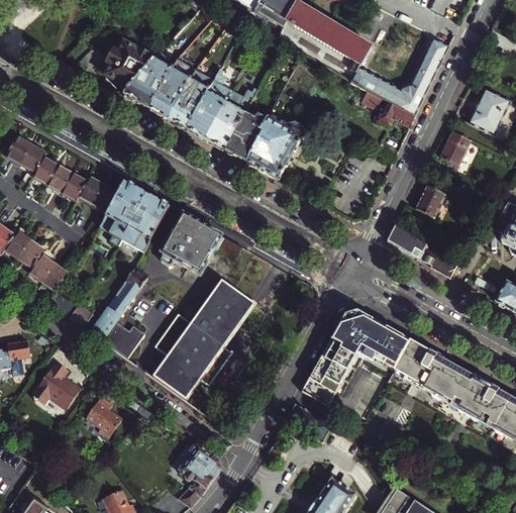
[(197,10),(207,0),(186,0),(197,10)]
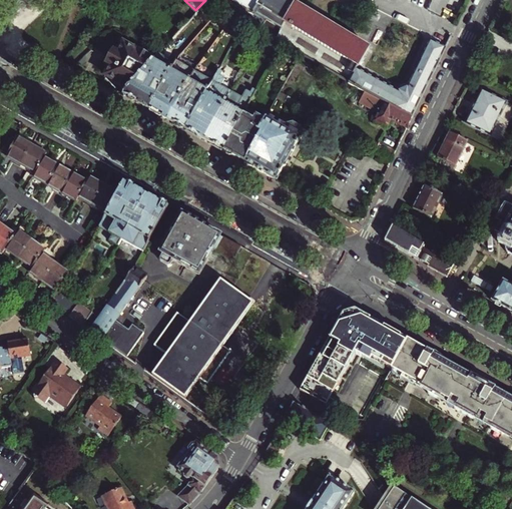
[(234,0),(252,11),(253,10),(281,26),(285,20),(312,36),(352,59),(347,67),(353,70),(348,79),(370,91),(384,98),(412,113),(445,44),(430,36),(407,82),(407,81),(397,85),(398,87),(382,79),(357,65),(368,44),(296,1),(296,0),(234,0)]
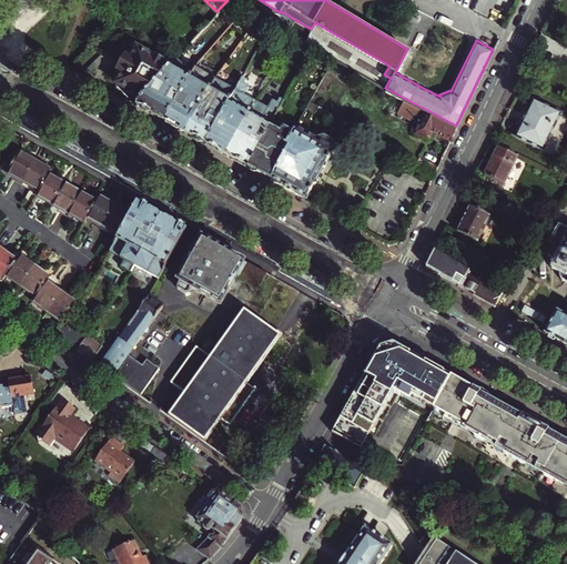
[(315,22),(311,29),(305,40),(385,88),(391,78),(384,74),(390,66),(345,40),(315,22)]
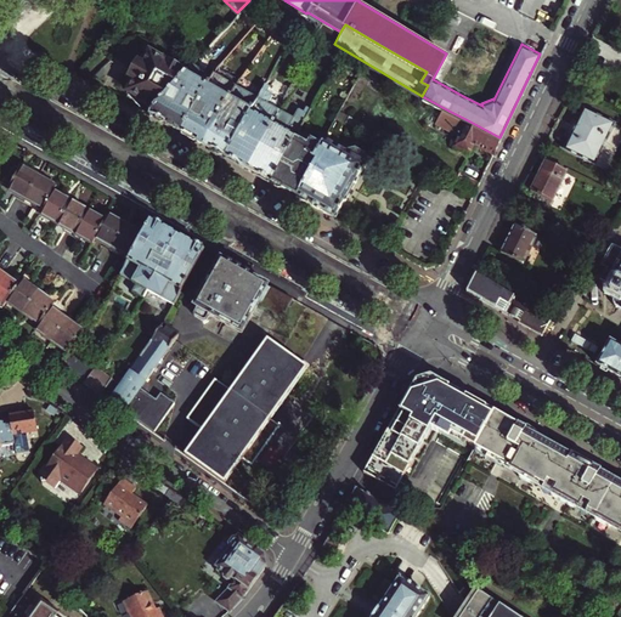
[(153,106),(187,67),(164,54),(163,56),(148,49),(142,61),(137,58),(129,73),(134,75),(126,88),(140,95),(139,97),(153,106)]
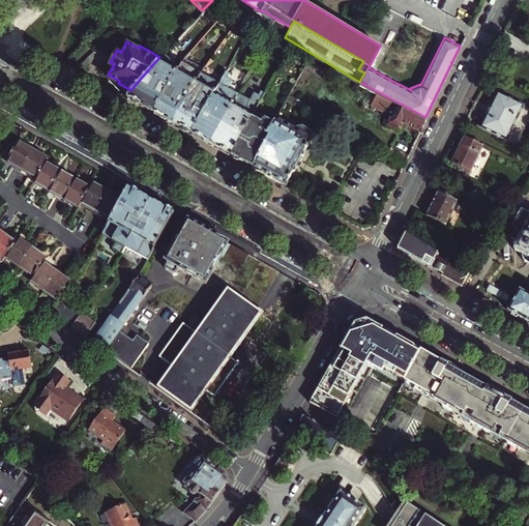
[(164,52),(159,57),(130,90),(126,95),(153,110),(180,63),(170,57),(169,55),(164,52)]
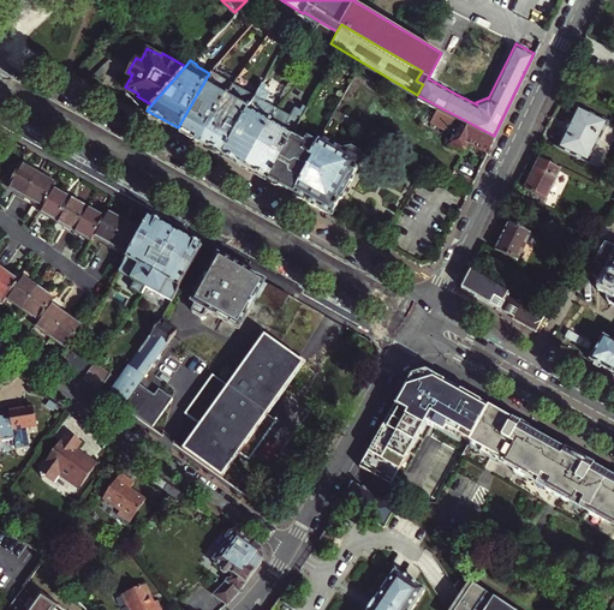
[(226,93),(233,81),(220,73),(220,72),(212,67),(209,73),(178,127),(201,139),(226,93)]
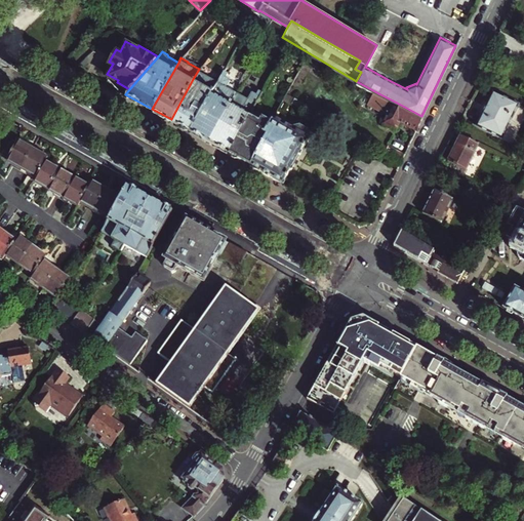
[(210,75),(199,69),(193,79),(171,119),(190,129),(218,78),(210,74),(210,75)]
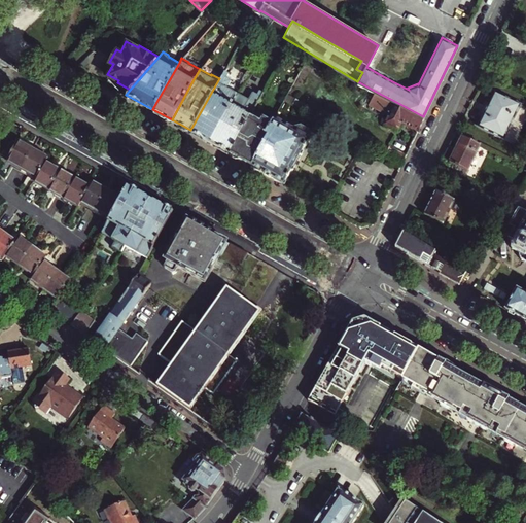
[(219,78),(190,130),(209,141),(237,92),(226,85),(230,78),(230,77),(225,75),(228,71),(224,69),(219,78)]
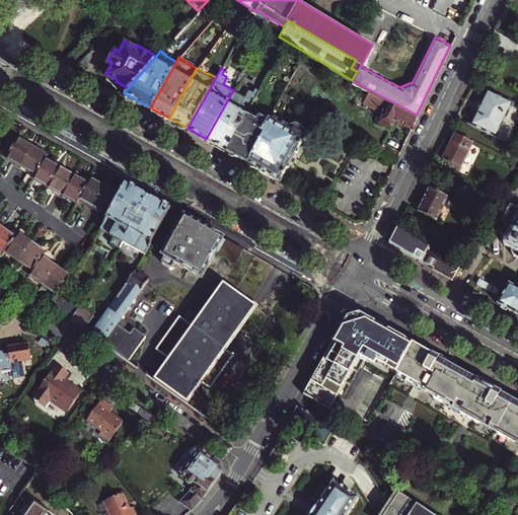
[(240,122),(245,113),(248,107),(259,88),(255,86),(252,90),(248,88),(247,89),(243,95),(233,90),(206,139),(225,149),(240,122)]
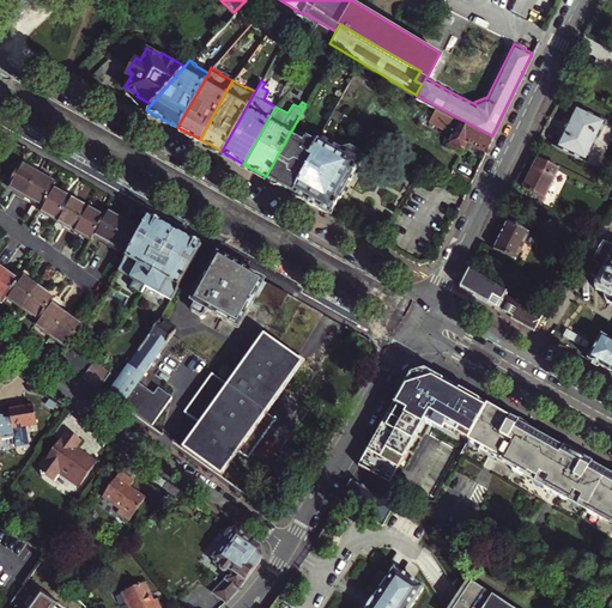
[(575,103),(556,144),(585,158),(604,119),(575,103)]
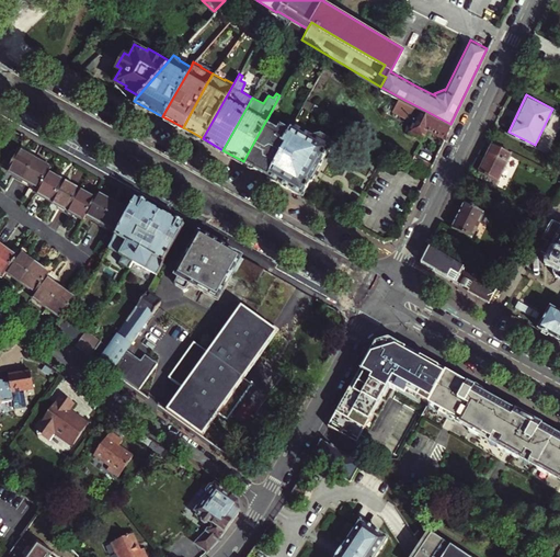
[(401,109),(415,116),(420,108),(404,100),(401,109)]
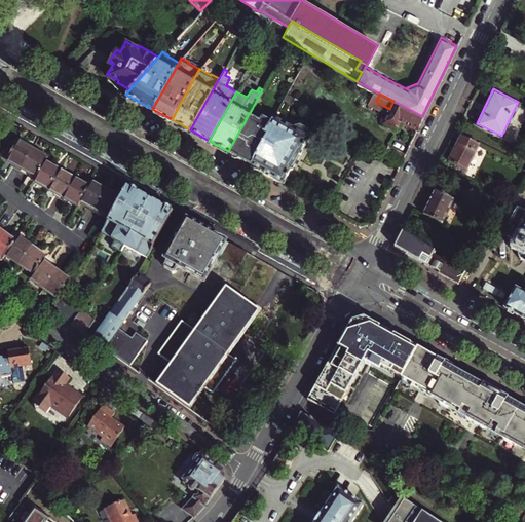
[(397,127),(401,119),(402,115),(405,116),(407,122),(417,127),(422,116),(394,101),(389,109),(383,121),(397,127)]
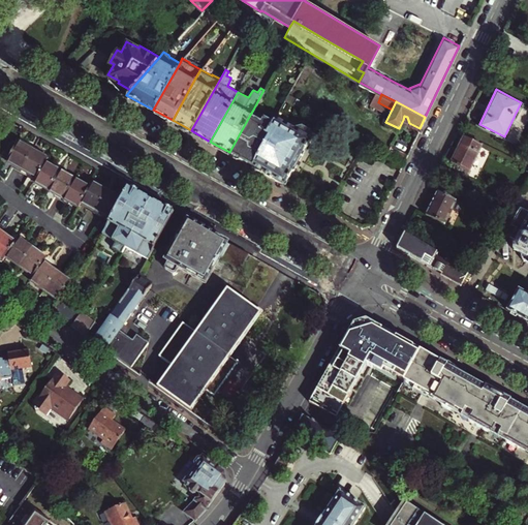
[(253,110),(250,115),(261,120),(264,116),(253,110)]
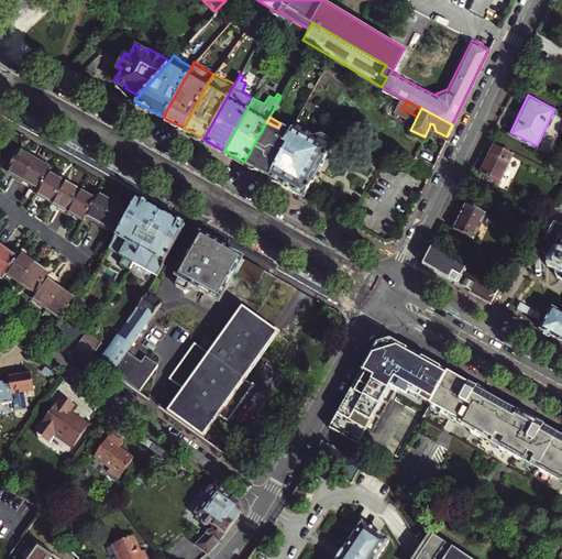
[(261,132),(244,162),(268,175),(268,174),(286,142),(284,140),(290,129),(281,123),(278,128),(266,122),(261,132)]
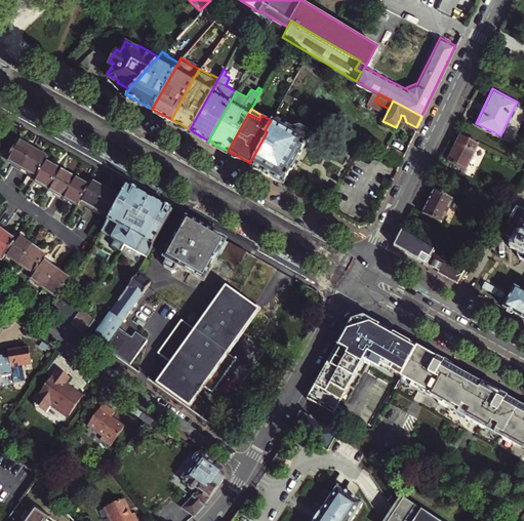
[(267,132),(250,162),(282,181),(283,179),(283,178),(290,166),(291,164),(290,164),(297,151),(299,151),(300,150),(299,150),(307,136),(307,137),(308,135),(309,133),(307,128),(298,124),(293,125),(292,126),(273,116),(271,120),(265,130),(267,132)]
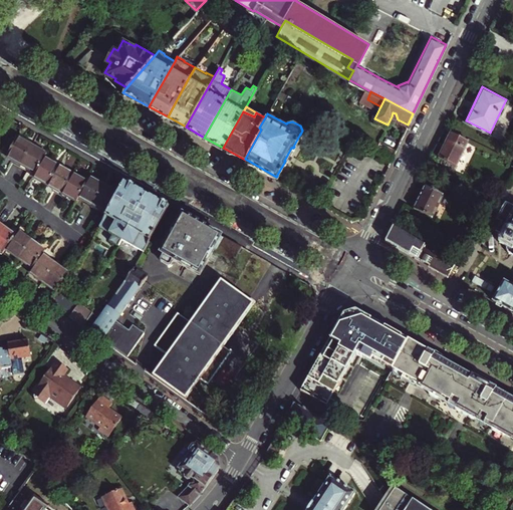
[(467,139),(450,130),(438,155),(455,164),(467,139)]
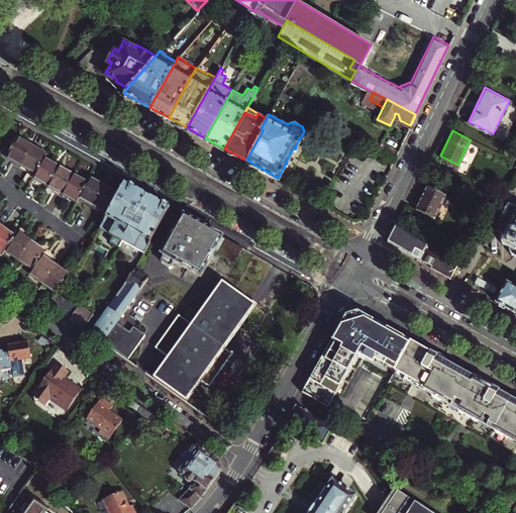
[(20,163),(31,141),(17,134),(6,155),(20,163)]
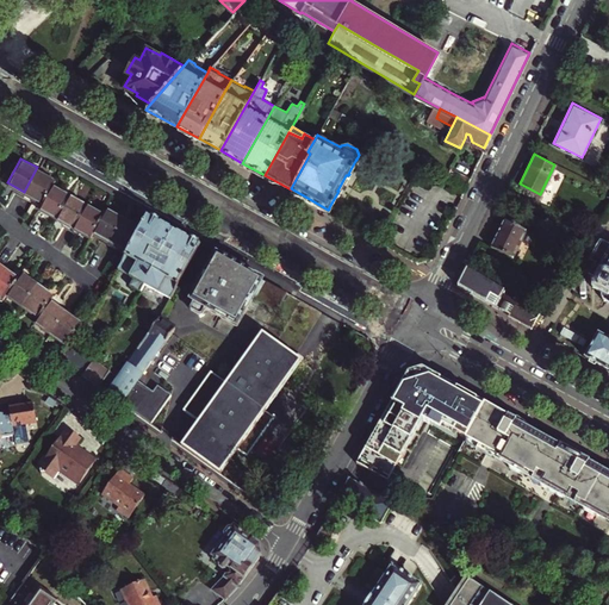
[(55,178),(37,167),(24,192),(42,201),(51,182),(55,178)]
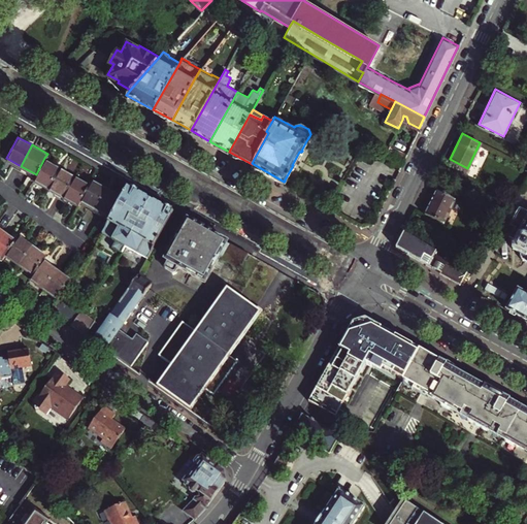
[(44,158),(36,174),(33,179),(47,187),(59,166),(44,158)]
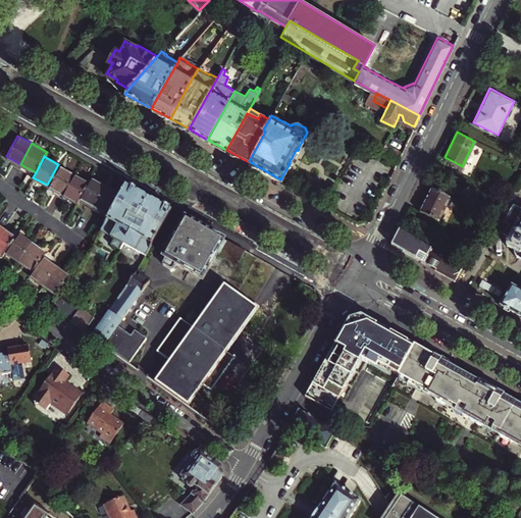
[(58,164),(47,185),(61,193),(72,172),(58,164)]
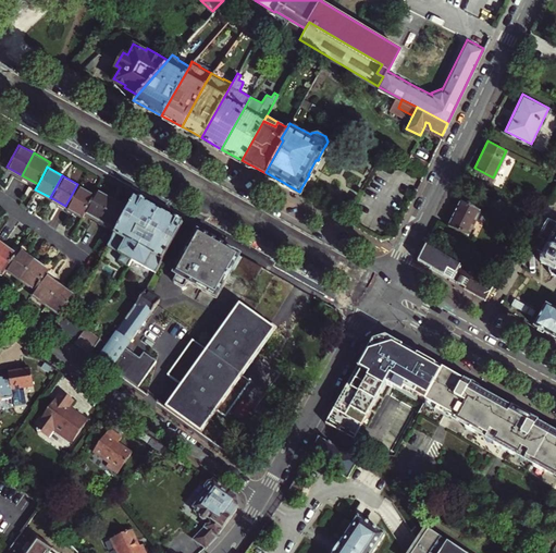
[(84,209),(93,193),(77,184),(65,206),(81,214),(84,209)]
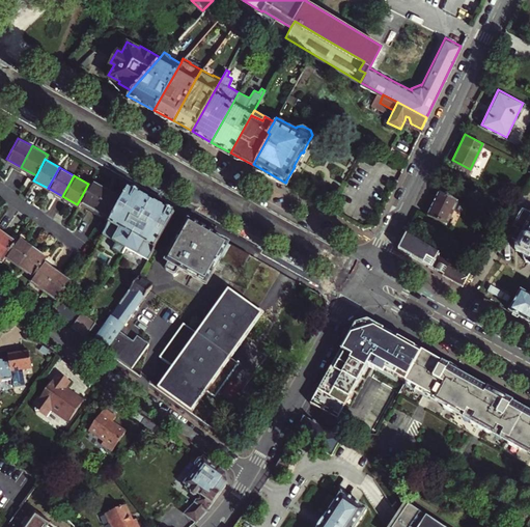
[(95,209),(107,188),(91,179),(88,184),(80,199),(95,209)]
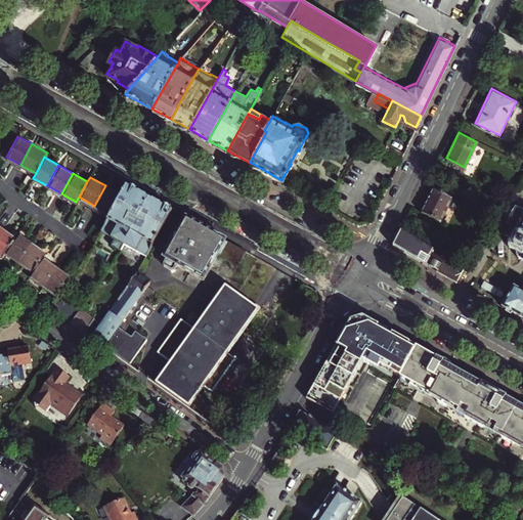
[(126,182),(120,192),(109,214),(100,228),(115,236),(111,243),(120,247),(123,241),(149,195),(126,182)]
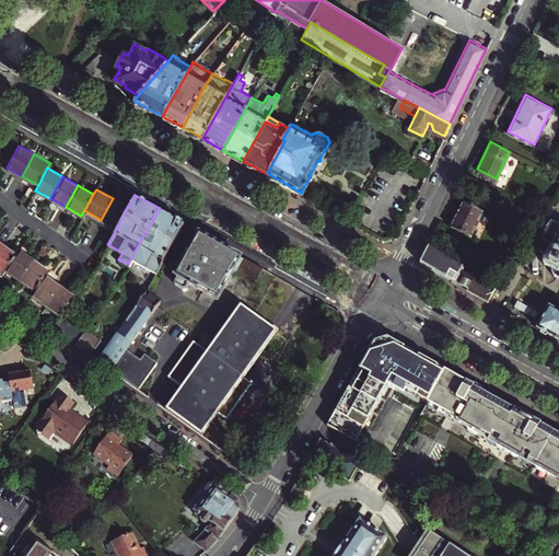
[(128,206),(113,198),(101,220),(116,229),(128,206)]
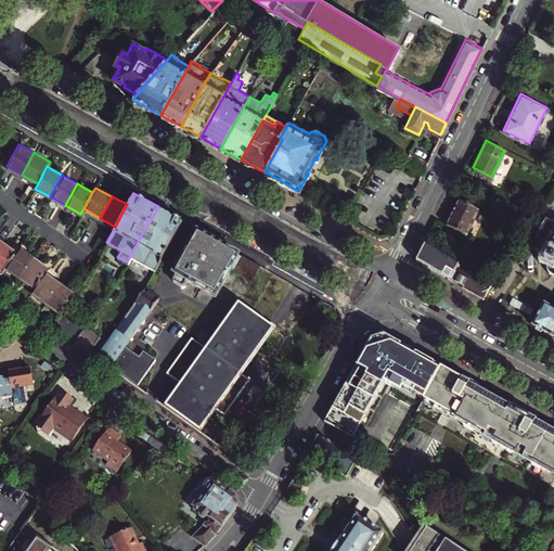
[(447,221),(465,231),(477,206),(459,196),(447,221)]
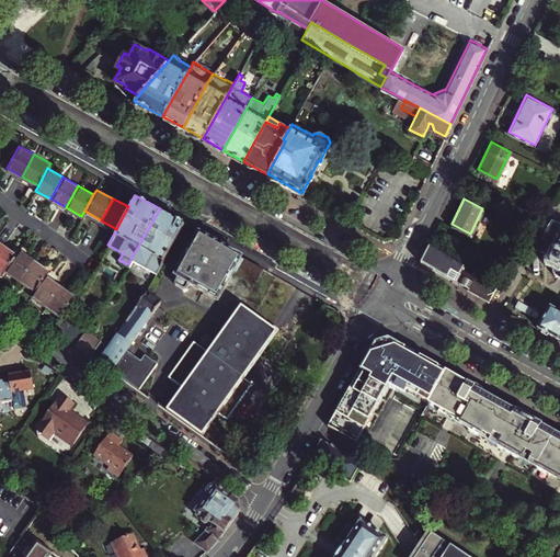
[(160,208),(132,258),(156,271),(183,222),(160,208)]
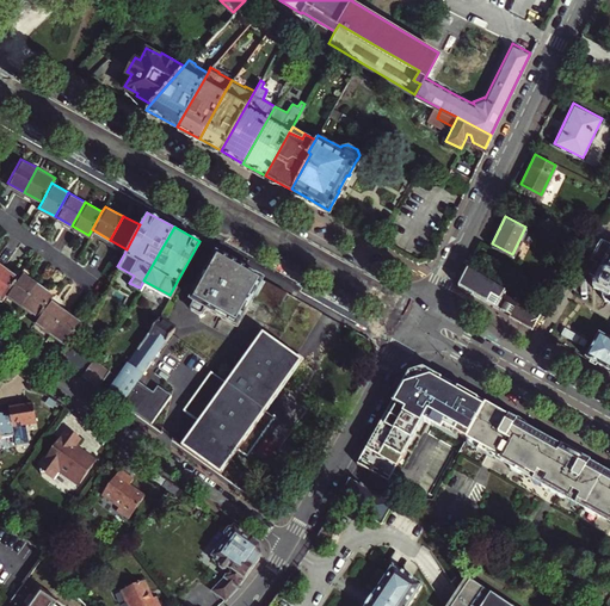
[(609,295),(609,245),(602,241),(593,254),(598,258),(592,269),(603,274),(599,282),(599,285),(608,289),(607,292),(604,292),(605,295),(608,294),(609,295)]
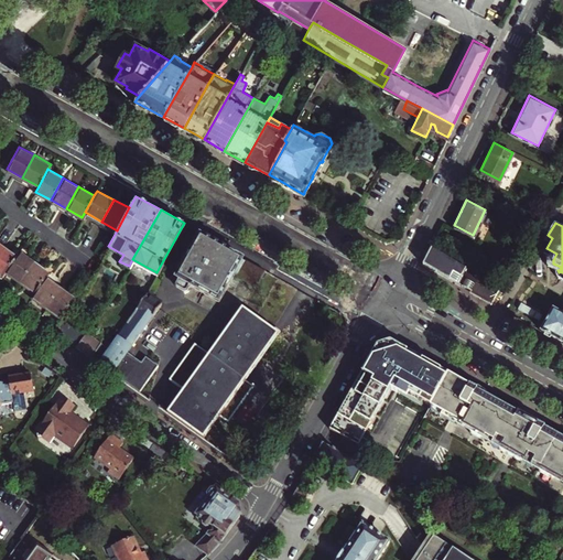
[(263,267),(199,232),(175,275),(177,276),(174,280),(175,283),(183,288),(186,287),(188,282),(218,298),(235,270),(245,276),(245,279),(245,280),(246,282),(247,283),(249,284),(251,284),(253,283),(256,282),(263,267)]
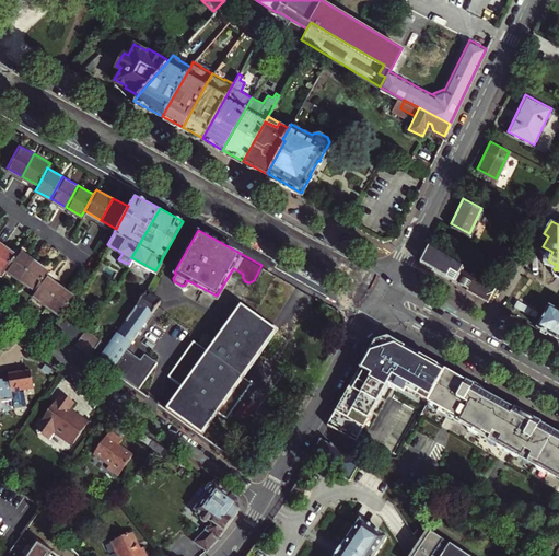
[(1,242),(0,243),(0,271),(1,273),(4,268),(15,252),(1,242)]
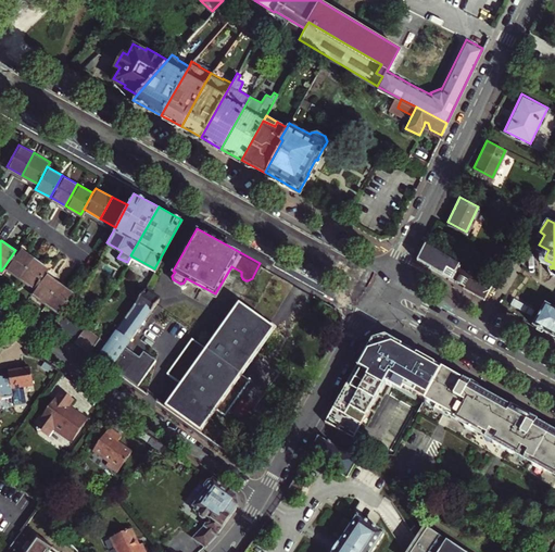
[(446,275),(484,296),(489,286),(492,279),(491,279),(461,262),(448,254),(425,241),(416,256),(446,275)]
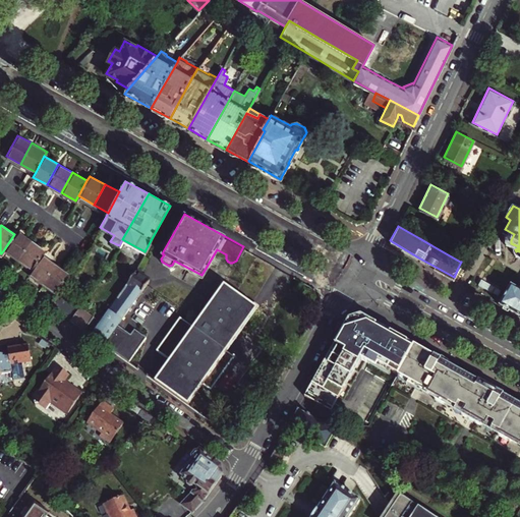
[(17,230),(14,234),(4,249),(17,259),(32,240),(17,230)]
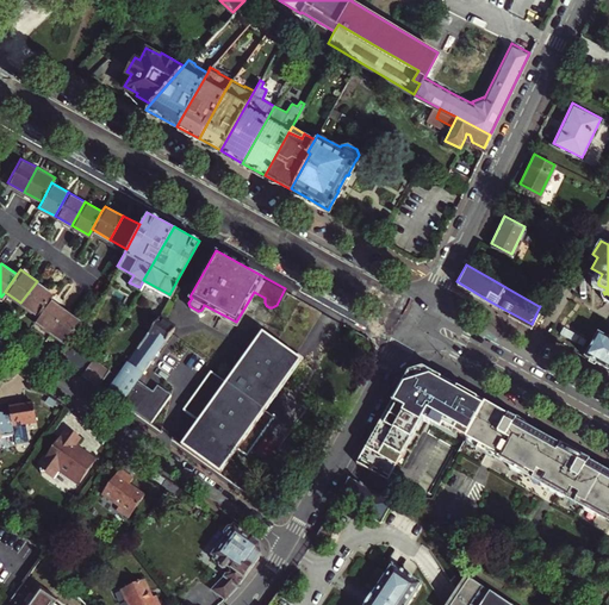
[(496,272),(491,279),(505,287),(509,280),(496,272)]
